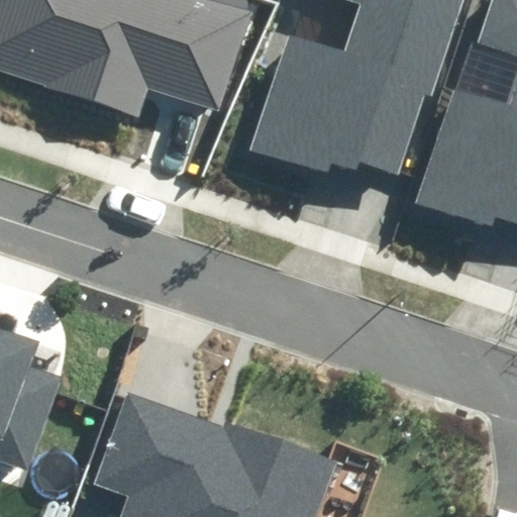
[(0,0),(0,69),(141,115),(151,85),(222,108),(254,10),(224,0),(0,0)]
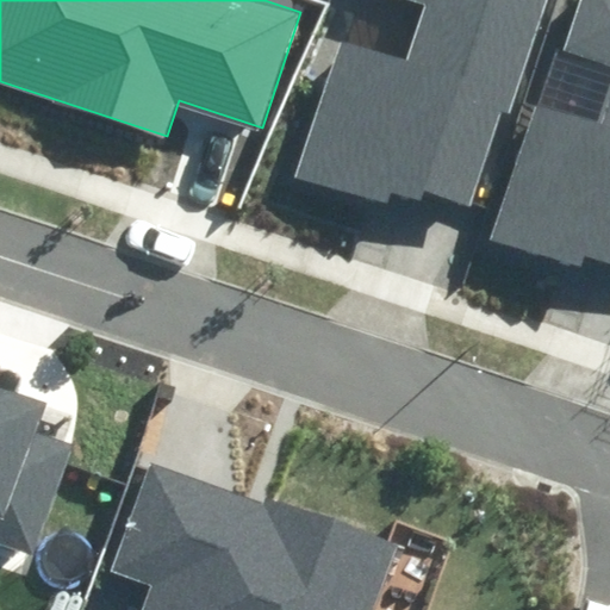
[(296,174),(387,203),(391,191),(422,201),(425,191),(467,205),(497,112),(511,117),(548,0),(406,0),(427,6),(411,51),(343,30),(296,174)]
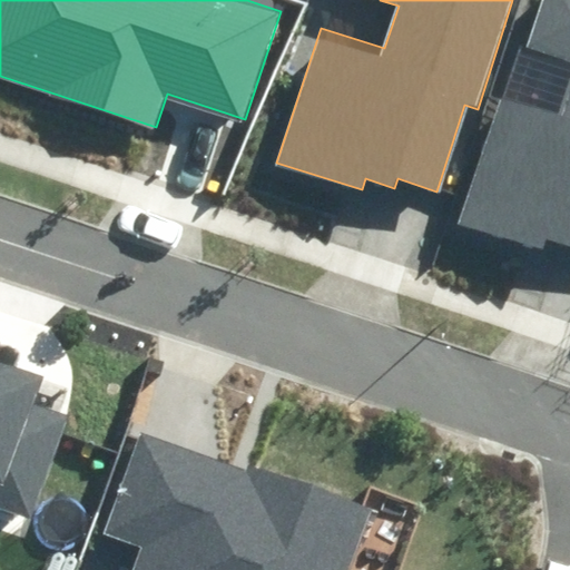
[(569,0),(542,0),(527,49),(569,62),(569,97),(562,120),(500,100),(459,226),(543,253),(547,242),(569,248),(569,0)]
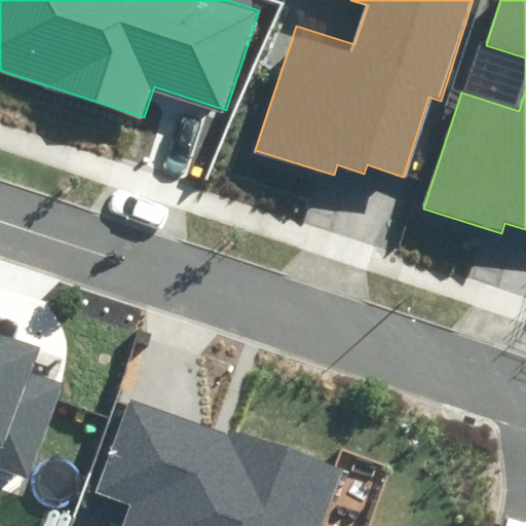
[(0,467),(30,479),(64,385),(30,373),(39,346),(0,331),(0,467)]
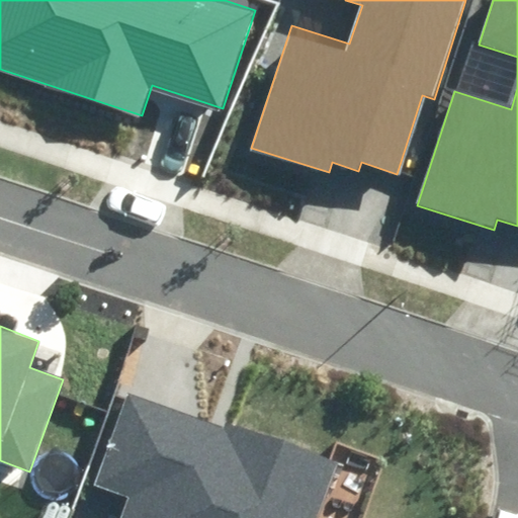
[(120,517),(318,517),(339,459),(228,419),(224,431),(123,395),(91,484),(128,497),(120,517)]
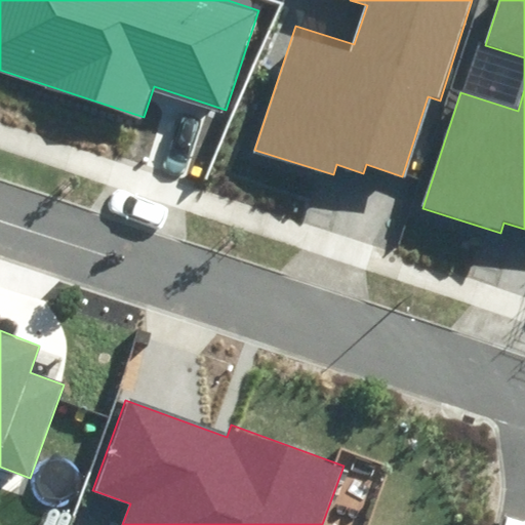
All buildings are outlined.
